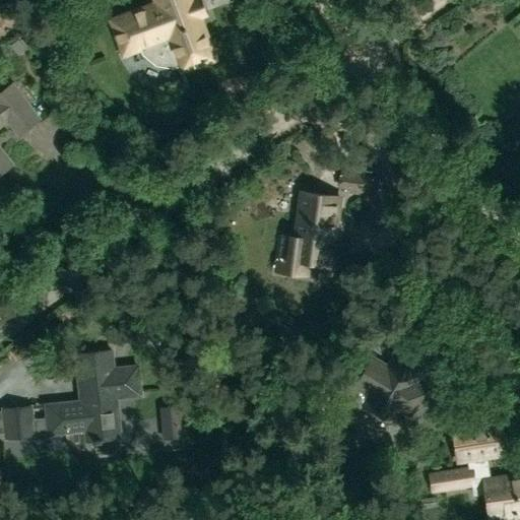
[(175,57),(181,55),(185,67),(215,55),(194,0),(158,0),(160,2),(115,19),(128,54),(150,45),(153,51),(163,60),(175,57)]
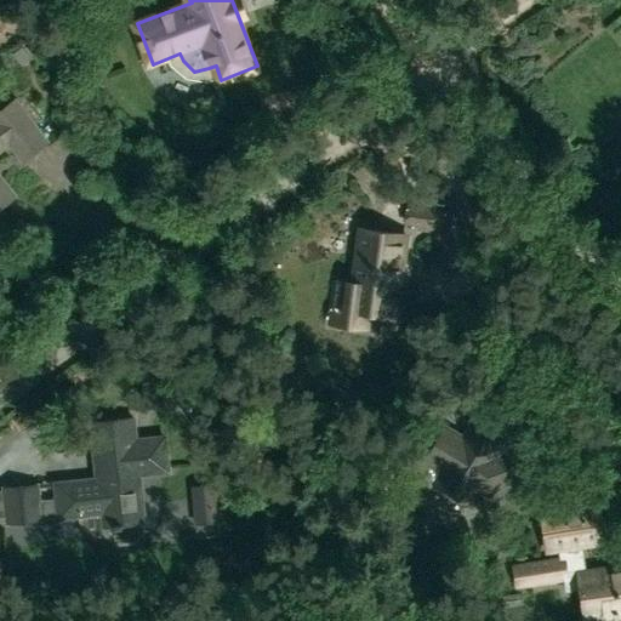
[(45,141),(15,101),(0,110),(0,205),(13,195),(0,176),(0,148),(10,141),(23,158),(45,141)]
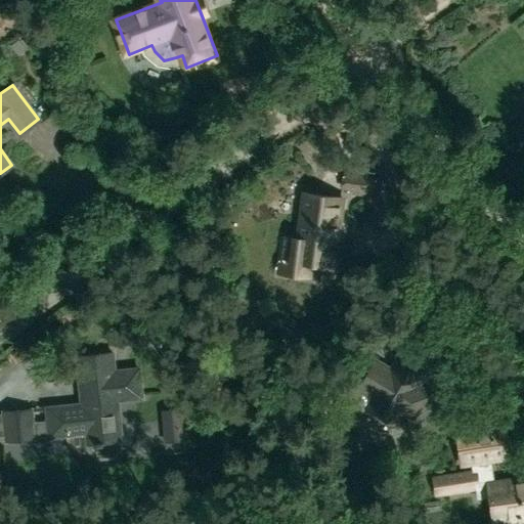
[(344,173),(343,185),(345,186),(344,191),(364,195),(365,191),(380,194),(382,179),(344,173)]
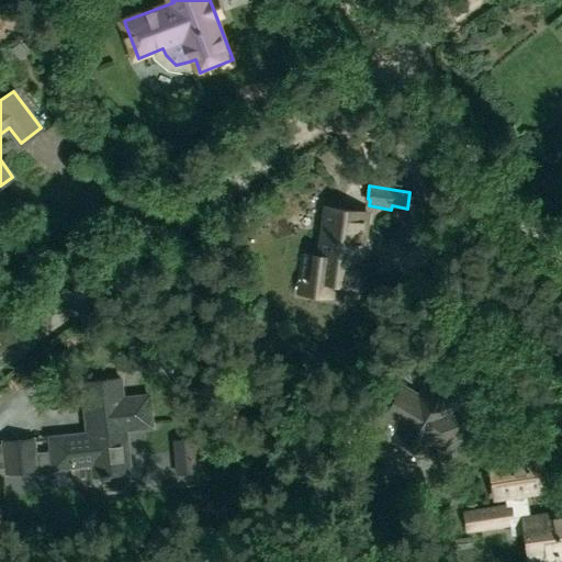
[(316,277),(317,277),(315,288),(332,291),(334,280),(353,282),(359,242),(361,242),(366,213),(338,209),(334,237),(323,235),(316,277)]
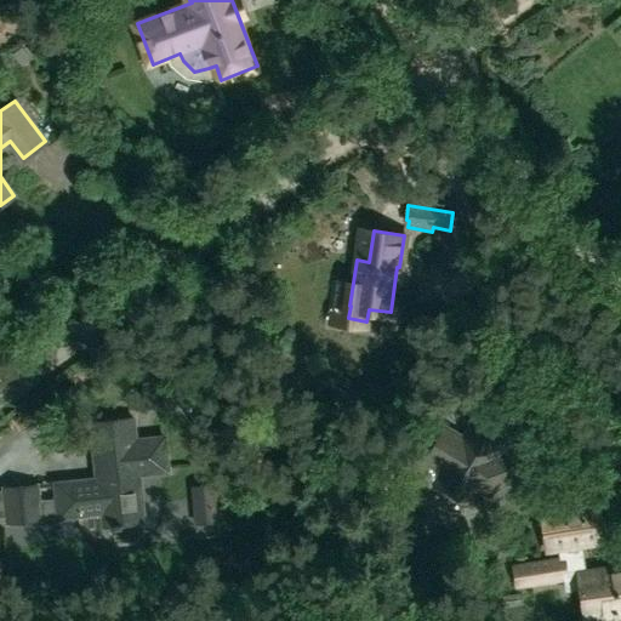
[(161,438),(134,442),(131,420),(91,423),(93,446),(102,445),(106,478),(55,484),(57,499),(58,516),(78,514),(80,523),(86,529),(95,533),(103,534),(102,527),(142,522),(137,476),(166,472),(161,438)]
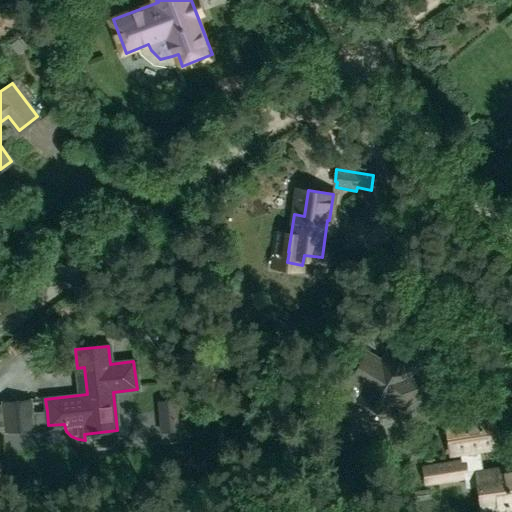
[(407,371),(382,353),(373,365),(360,355),(343,379),(356,389),(347,401),(373,419),(381,407),(395,417),(412,393),(411,392),(409,394),(397,385),(407,371)]
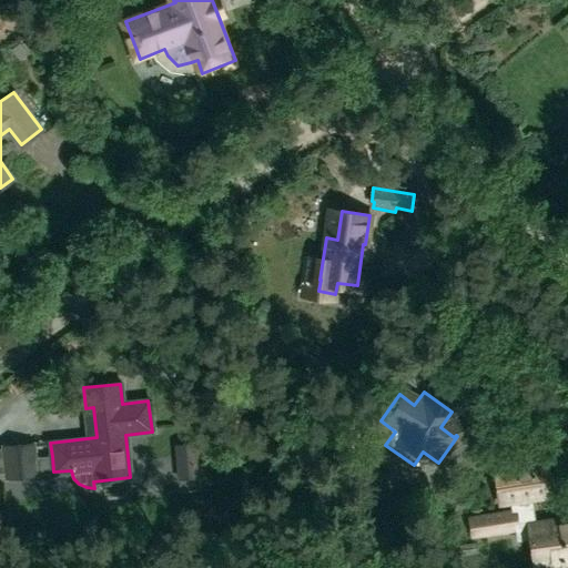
[(53,472),(52,456),(38,457),(36,440),(1,444),(4,479),(39,476),(39,474),(53,472)]
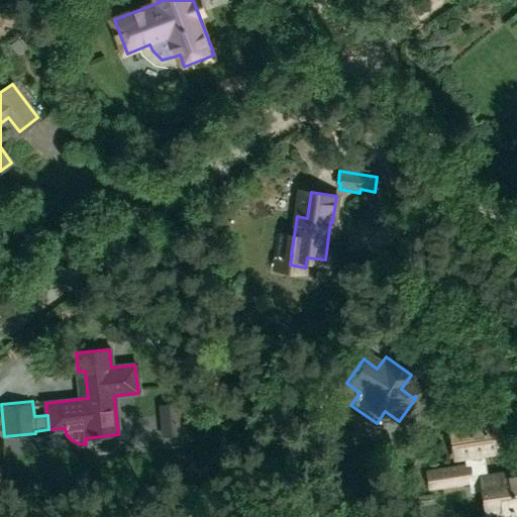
[(500,418),(448,425),(453,461),(506,453),(500,418)]
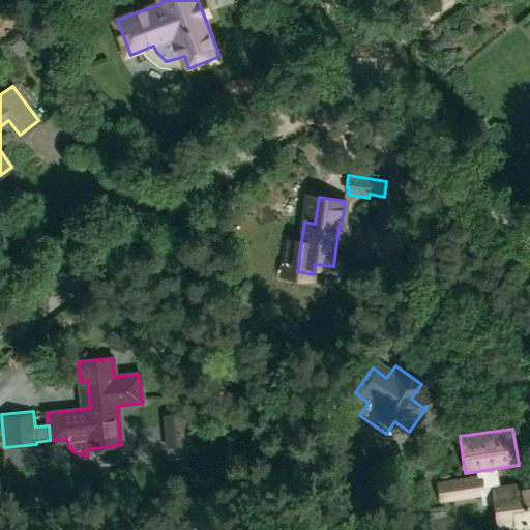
[(477,474),(436,481),(440,503),(480,496),(477,474)]
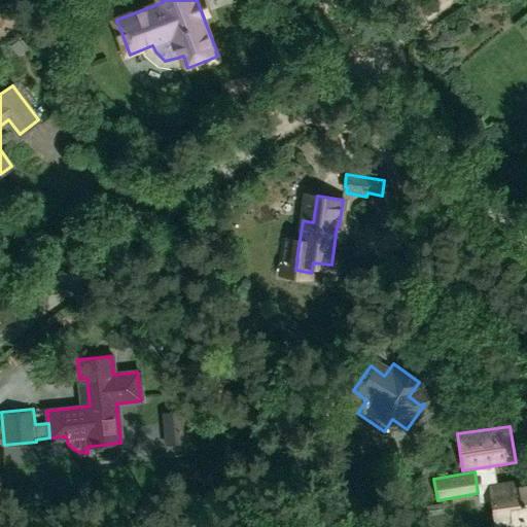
[(526,517),(526,482),(494,487),(499,522),(526,517)]
